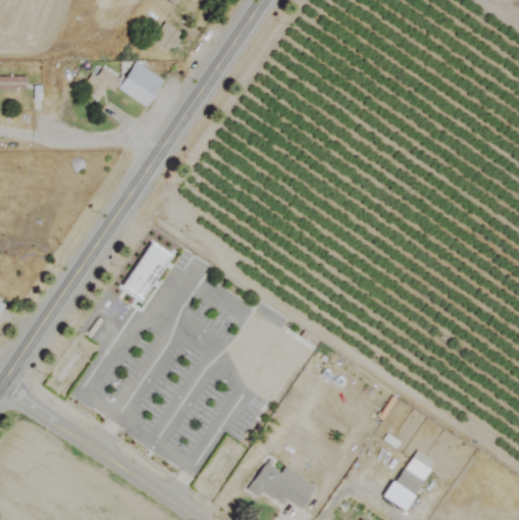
[(185,34),(167,20),(153,39),(170,52),(185,34)]
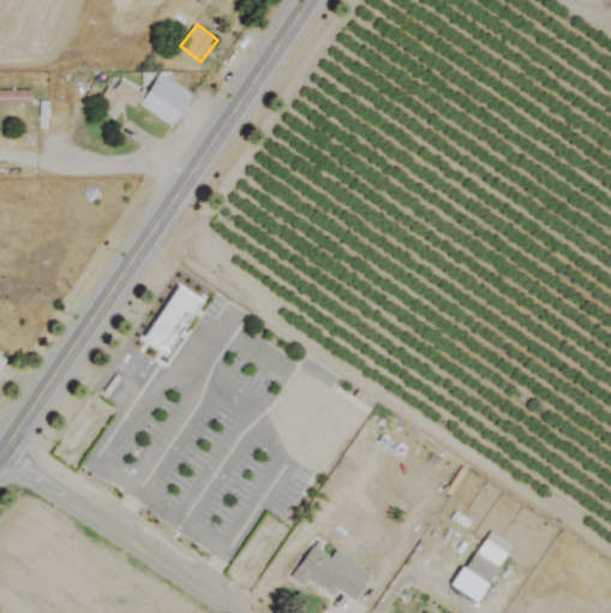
[(173,126),(195,94),(162,72),(141,103),(173,126)]
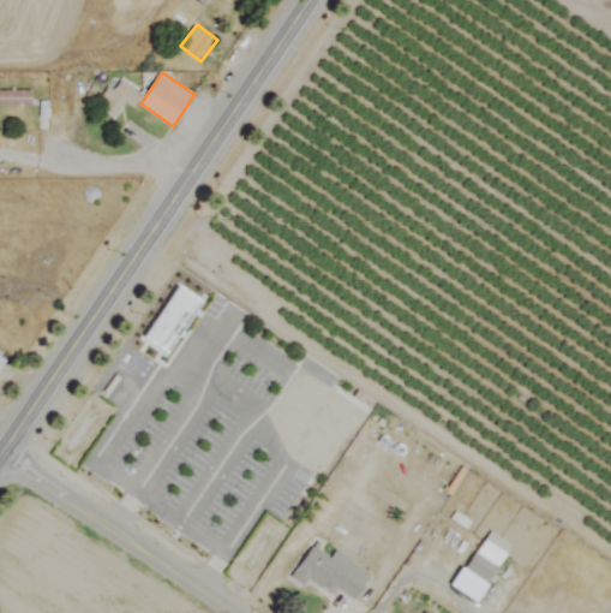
[(127,100),(135,106),(143,94),(123,78),(115,89),(111,85),(99,101),(117,114),(127,100)]
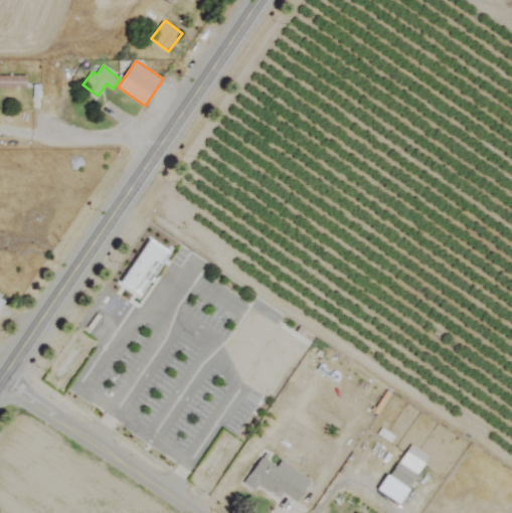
[(0,88),(28,88),(28,74),(0,73),(0,88)]
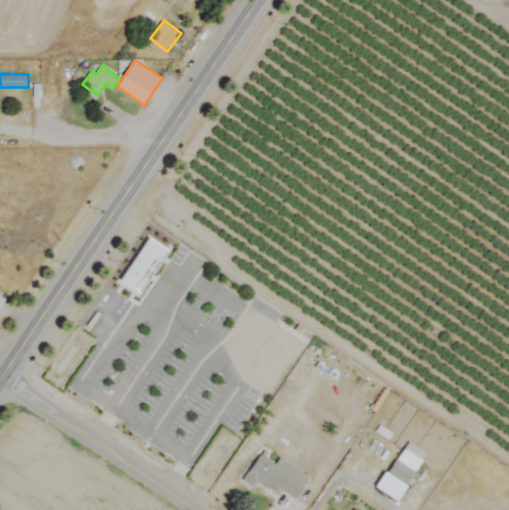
[(258,357),(244,348),(235,362),(249,371),(247,375),(274,393),(309,338),(281,321),(258,357)]
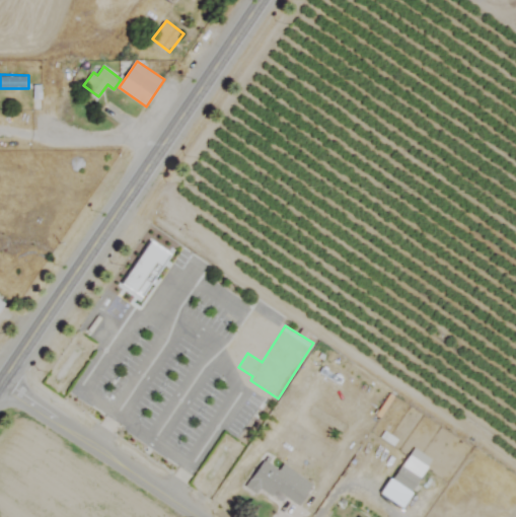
[(412,493),(434,459),(416,447),(393,481),(412,493)]
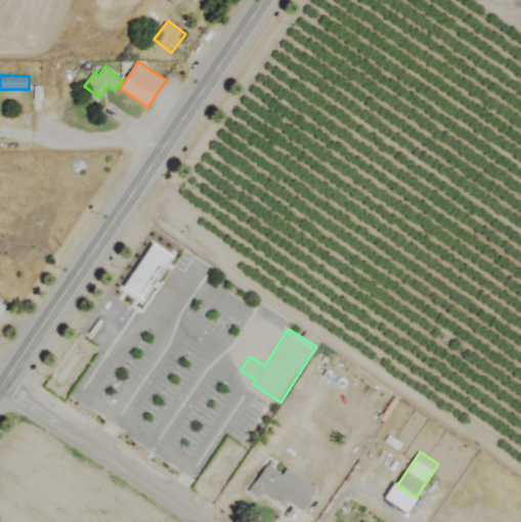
[(280,494),(305,510),(314,493),(266,465),(251,489),(274,504),(280,494)]
